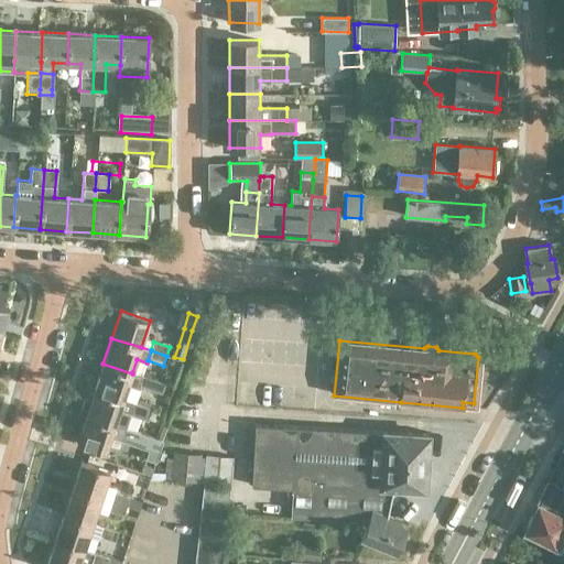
[(142,377),(132,372),(132,373),(102,364),(94,389),(123,399),(128,384),(138,389),(139,386),(142,377)]
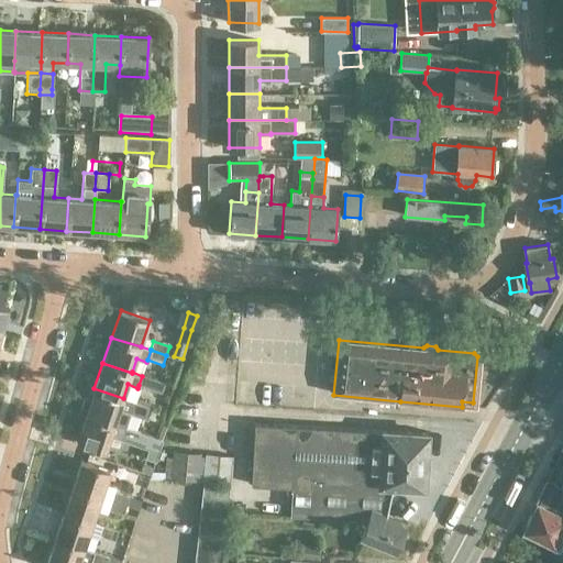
[(157,381),(142,376),(139,385),(154,390),(157,381)]
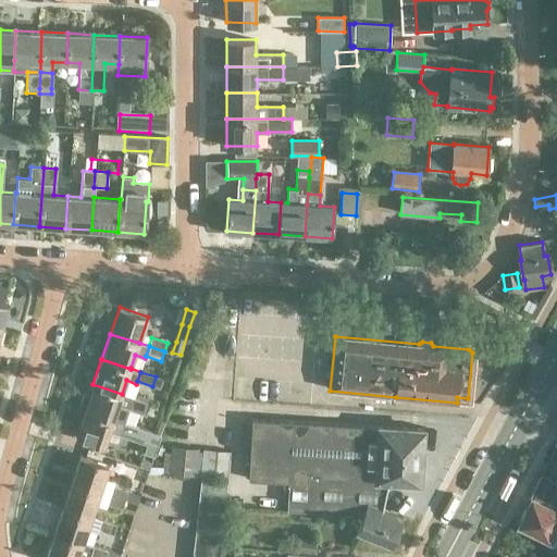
[(84,410),(113,420),(123,423),(128,407),(144,412),(147,403),(122,394),(93,384),(87,382),(78,408),(84,410)]
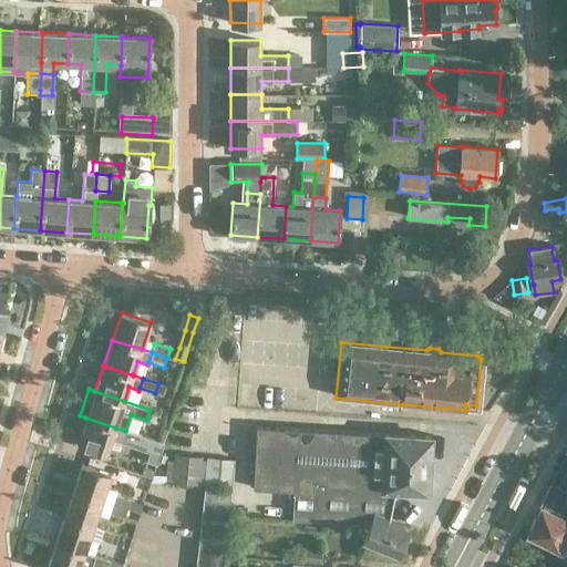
[(125,431),(115,428),(85,418),(76,444),(105,454),(111,440),(121,443),(122,440),(125,431)]
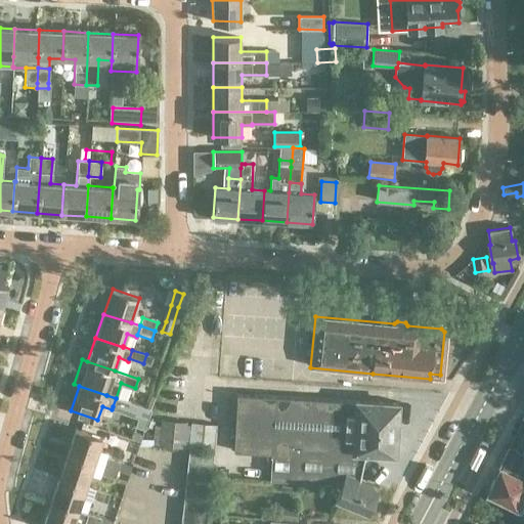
[(336,500),(367,514),(368,510),(373,509),(375,503),(374,499),(378,489),(358,481),(365,451),(394,453),(397,453),(400,403),(397,403),(397,404),(237,395),(233,451),(271,453),(270,480),(333,484),(341,487),(336,500)]
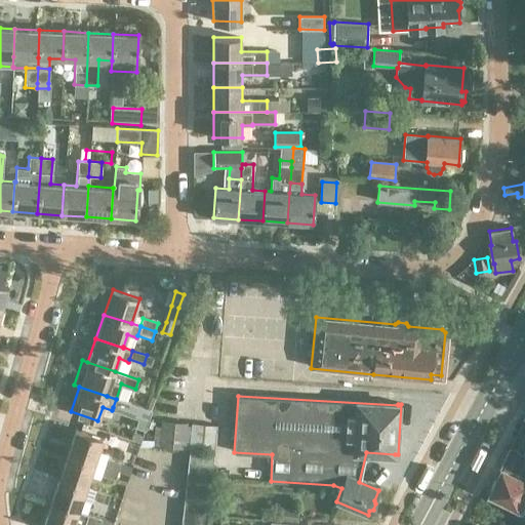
[(151,410),(116,399),(113,407),(127,412),(123,423),(145,431),(151,410)]
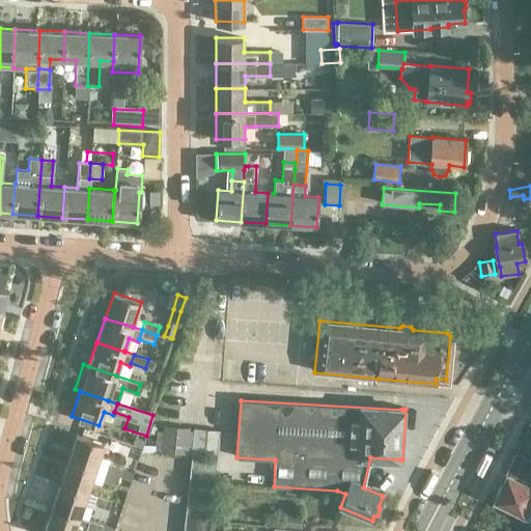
[(161,449),(161,451),(187,453),(190,427),(163,424),(163,431),(161,449)]
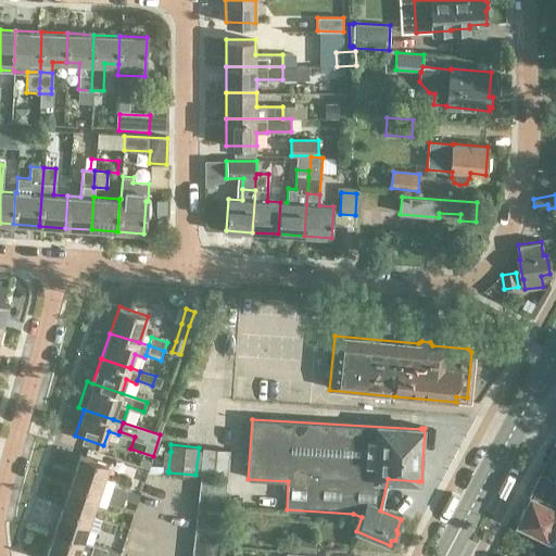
[(230,452),(202,449),(201,475),(228,478),(227,497),(244,498),(245,472),(228,471),(230,452)]
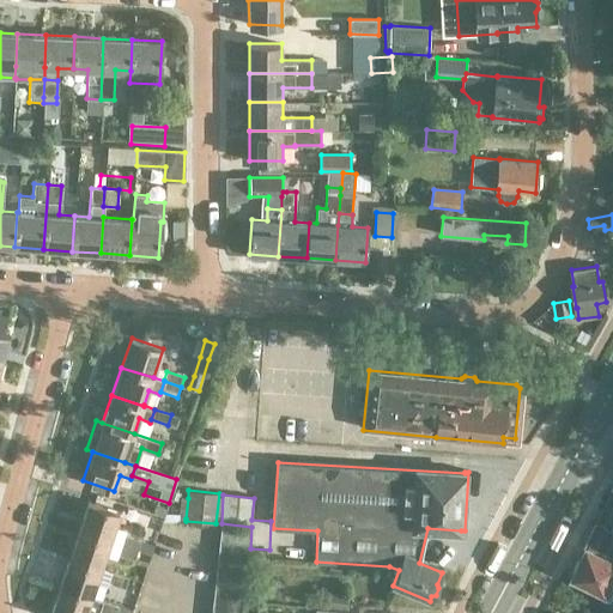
[(78,530),(109,541),(119,513),(87,502),(78,530)]
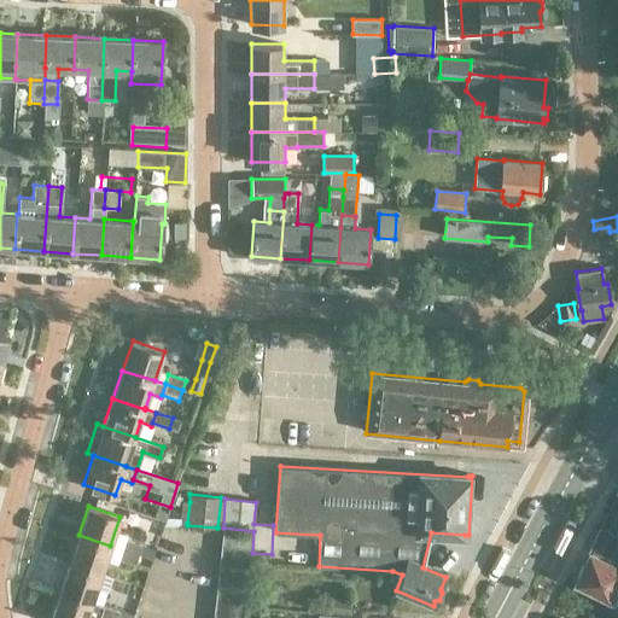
[(153,517),(165,522),(168,512),(157,508),(153,517)]
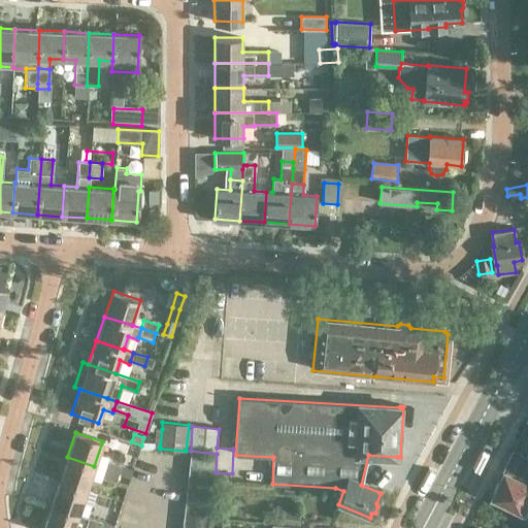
[(518,514),(527,492),(527,458),(514,452),(504,471),(501,473),(502,475),(492,496),(507,503),(505,507),(518,514)]
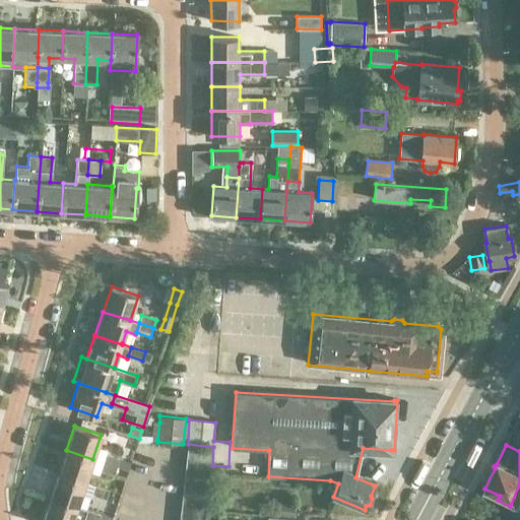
[(188,447),(186,459),(211,462),(212,449),(188,447)]
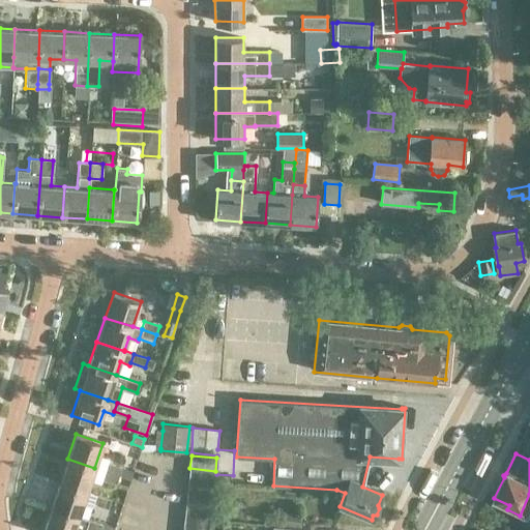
[(87,492),(94,468),(67,459),(59,483),(87,492)]
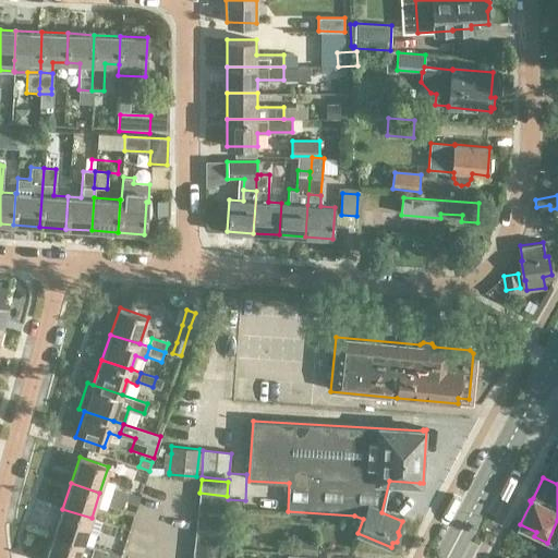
[(110,496),(125,500),(129,492),(112,487),(110,496)]
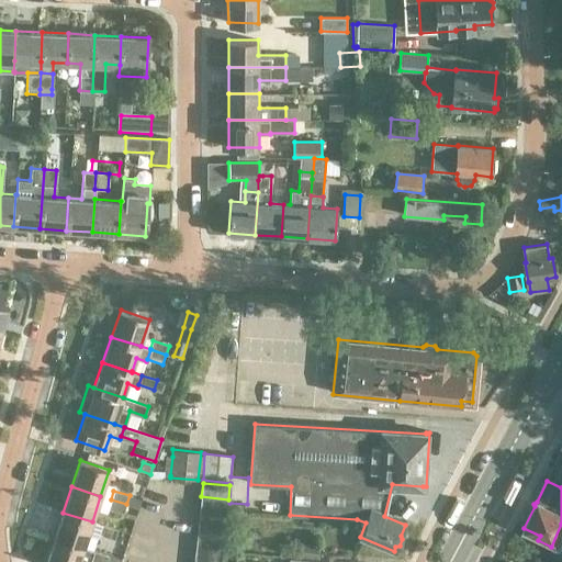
[(201,496),(200,510),(226,514),(228,499),(201,496)]
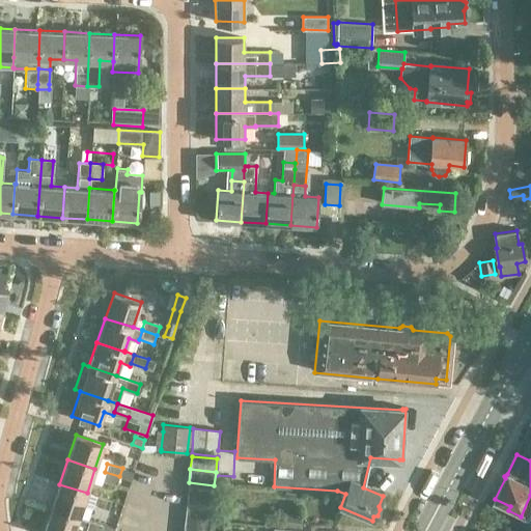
[(116,485),(119,476),(105,472),(102,480),(116,485)]
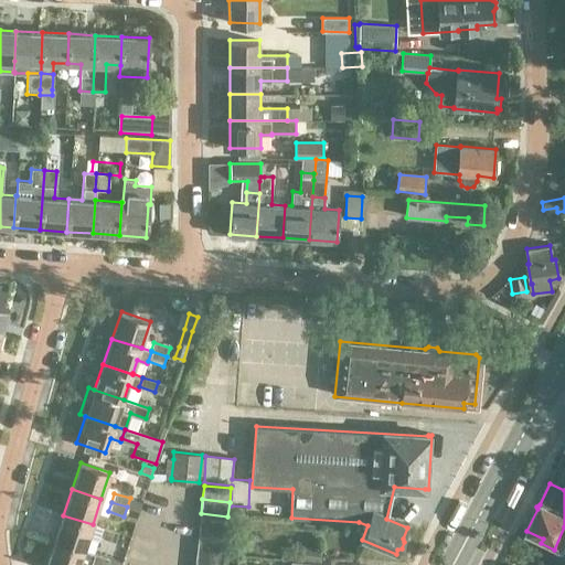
[(227,516),(201,513),(200,528),(226,530),(227,516)]
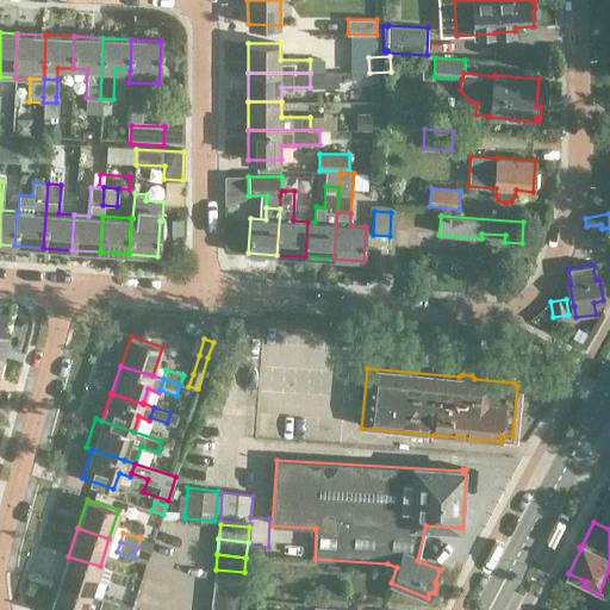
[(91,593),(100,566),(68,556),(58,584),(91,593)]
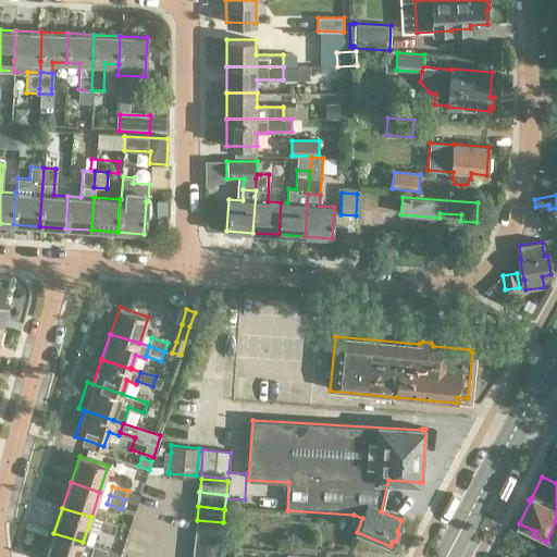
[(116,525),(101,520),(98,530),(113,534),(116,525)]
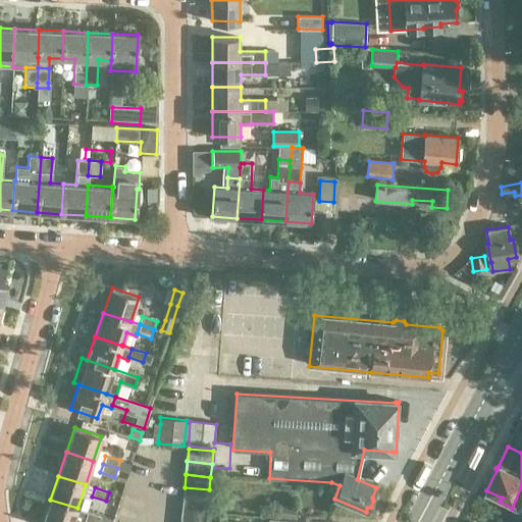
[(185,487),(183,501),(207,503),(209,489),(185,487)]
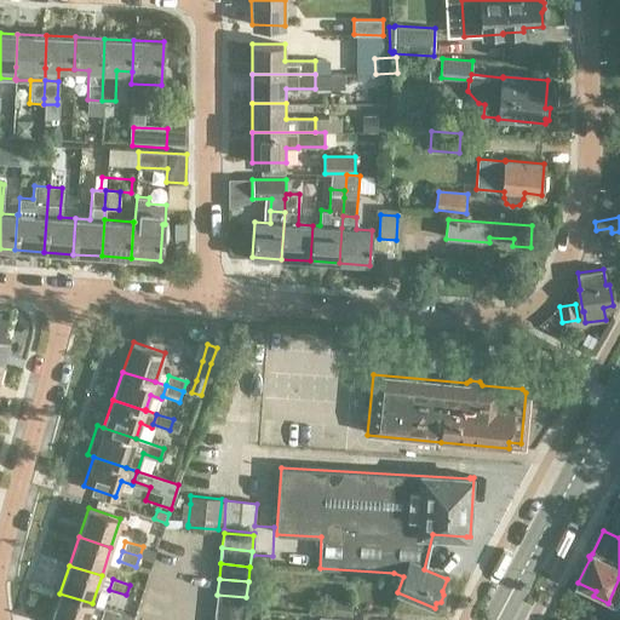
[(56,607),(51,604),(45,619),(86,619),(87,618),(92,619),(98,619),(101,618),(105,619),(118,619),(120,613),(92,603),(59,593),(56,607)]
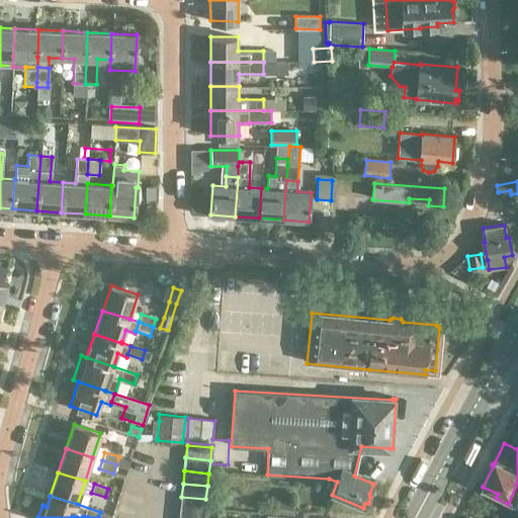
[(205,499),(181,497),(180,509),(204,512),(205,499)]
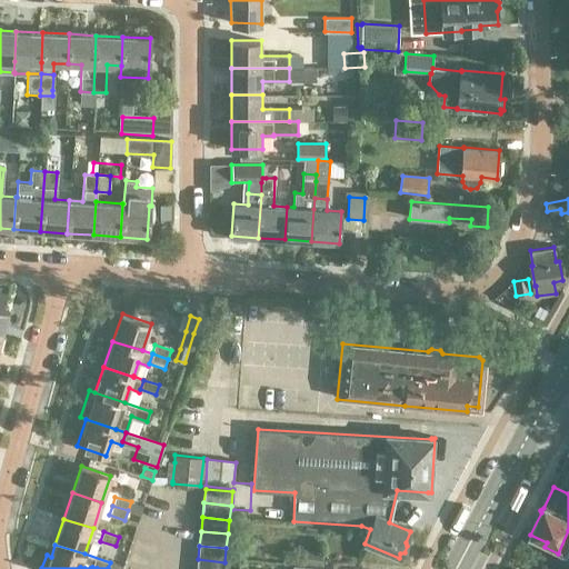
[(198,559),(196,568),(223,568),(225,562),(198,559)]
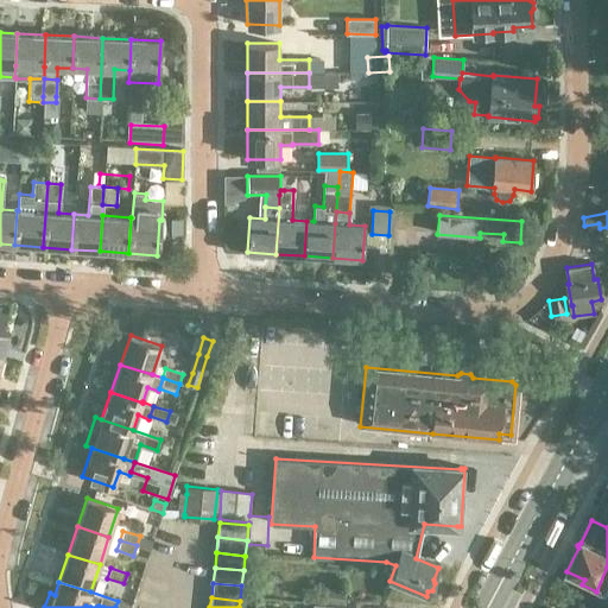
[(605,607),(583,597),(577,607),(605,607)]
